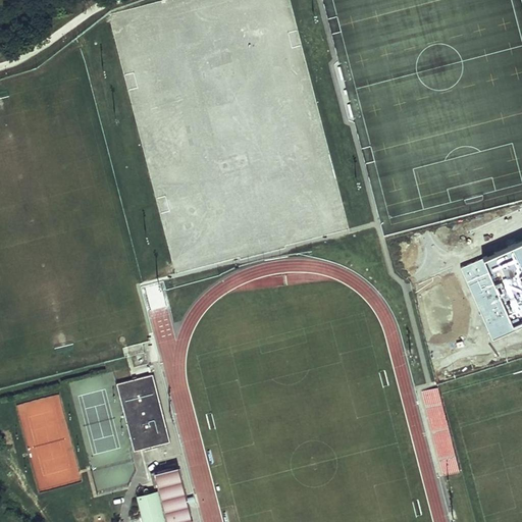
[(521,241),(461,267),(492,340),(521,325),(521,241)]
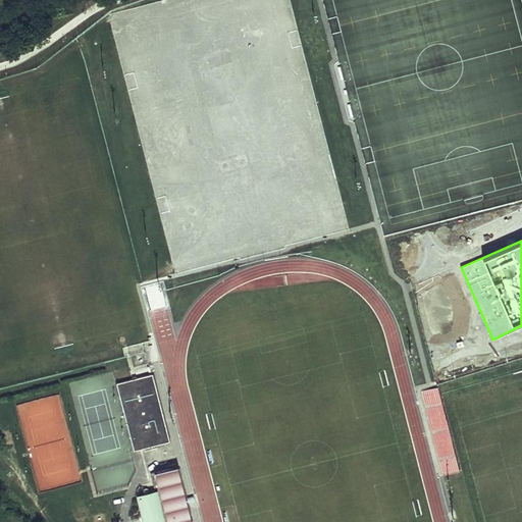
[(160,444),(169,441),(164,418),(153,374),(117,383),(134,451),(160,444)]
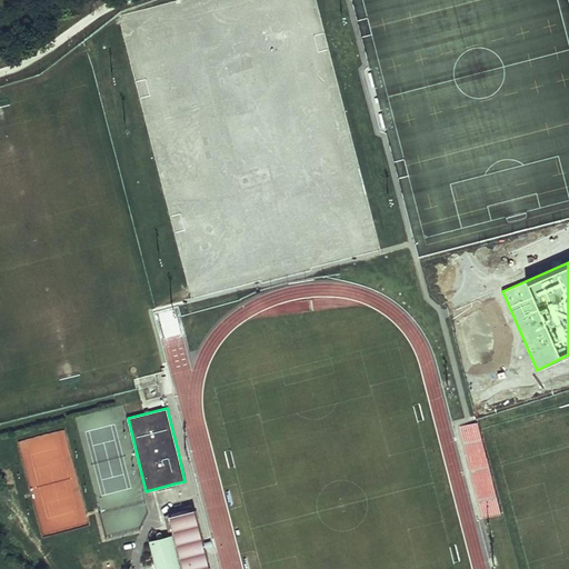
[(480,501),(483,518),(498,516),(493,498),(480,501)]
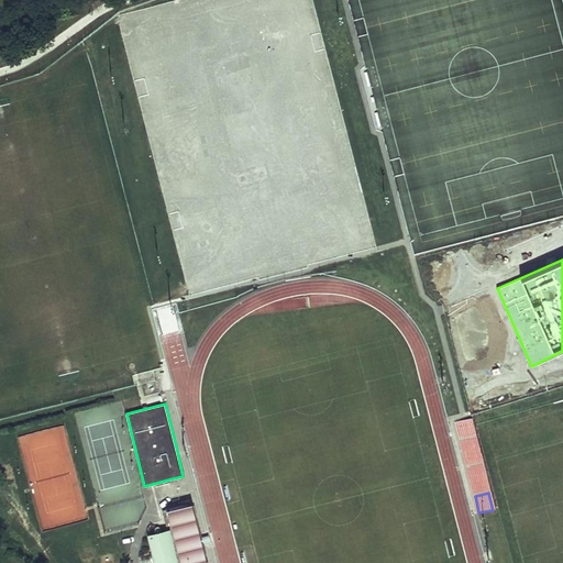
[(169,531),(176,530),(184,562),(206,562),(202,551),(190,503),(174,507),(170,507),(164,509),(169,530),(169,531)]
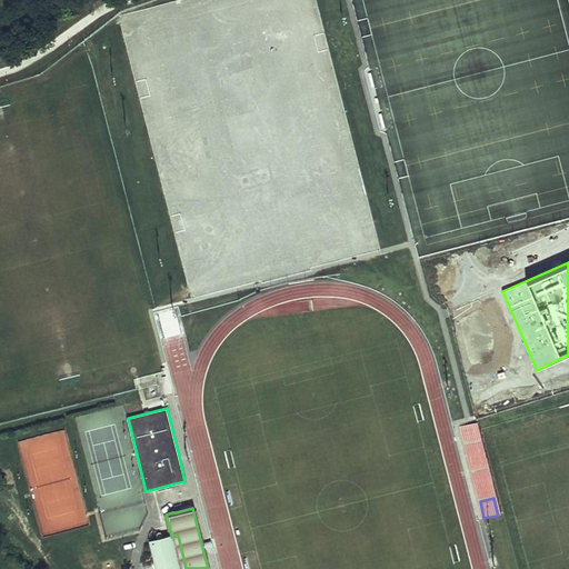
[(176,568),(186,568),(178,536),(171,537),(171,536),(168,537),(176,568)]
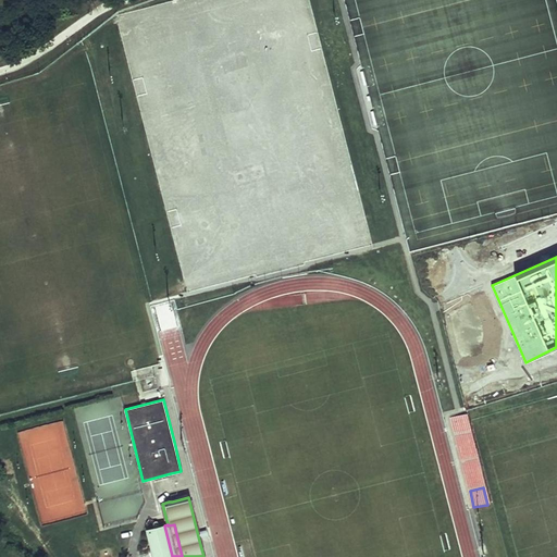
[(172,556),(164,525),(148,530),(155,556),(172,556)]
